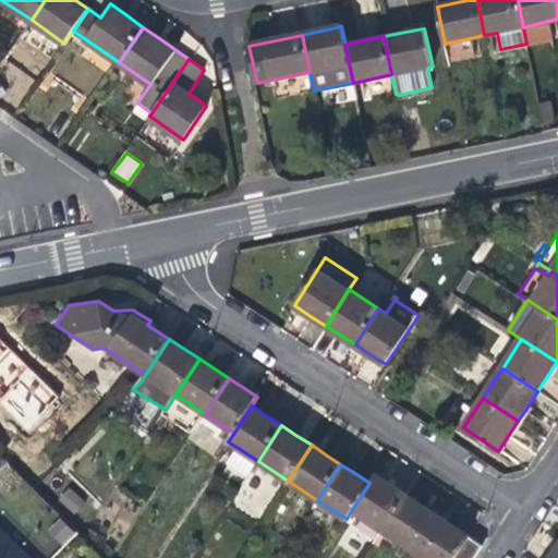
[(352,509),(383,529),(404,495),(390,486),(375,476),(370,483),(352,509)]
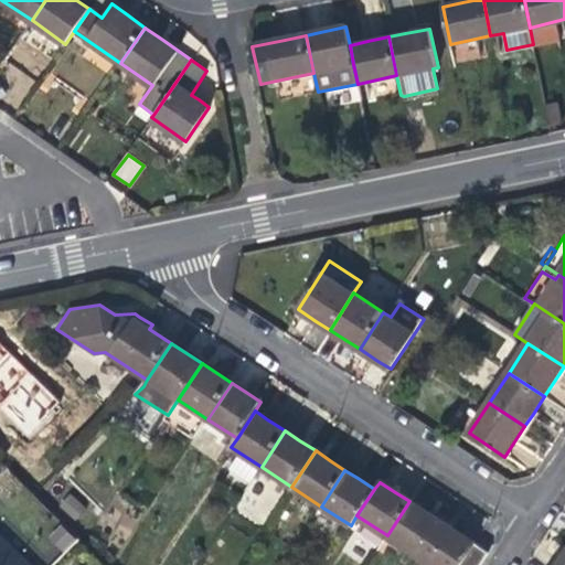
[(387,535),(417,555),(440,521),(423,510),(409,501),(387,535)]
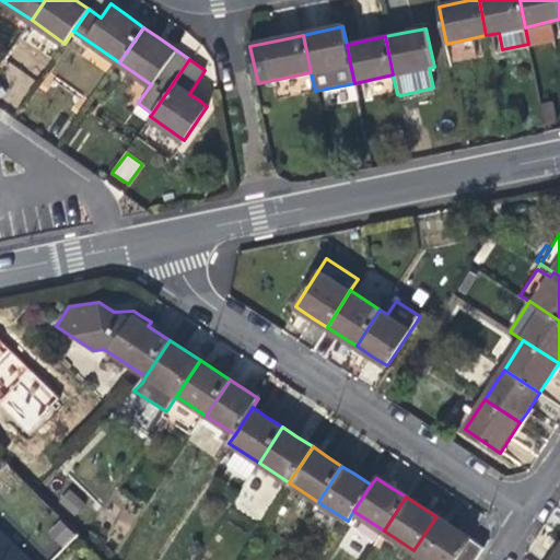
[(462,533),(436,516),(413,550),(428,559),(478,559),(486,548),(462,533)]
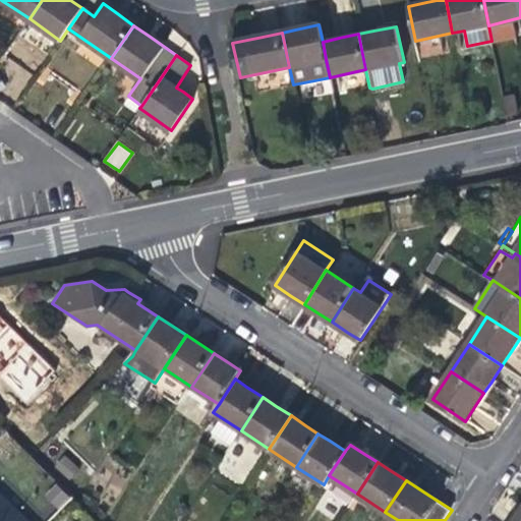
[(53,481),(44,490),(55,502),(64,493),(53,481)]
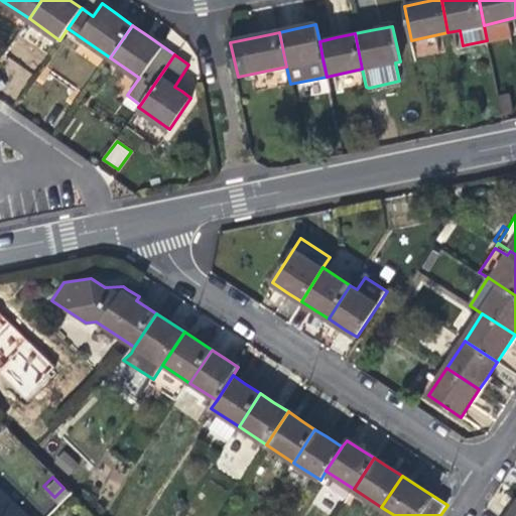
[(23,515),(0,493),(0,515),(23,515)]
